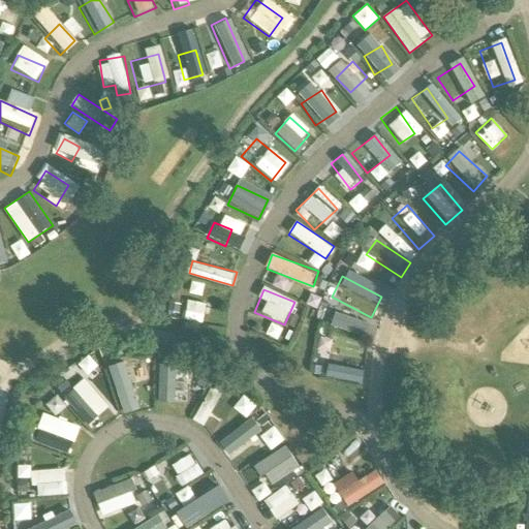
[(210,301),(183,299),(180,322),(207,325),(210,301)]
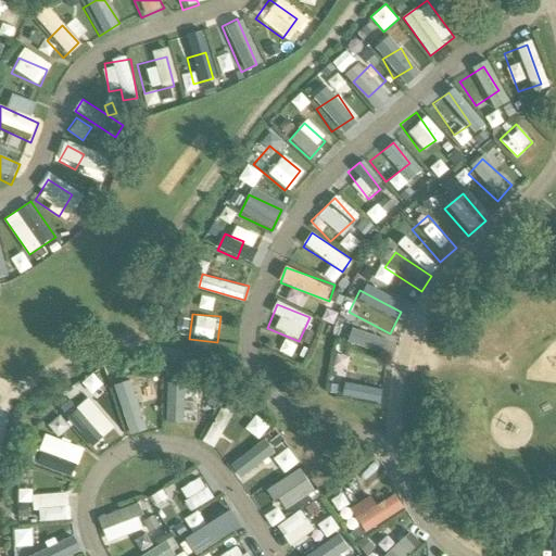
[(336,326),(330,338),(368,353),(374,341),(336,326)]
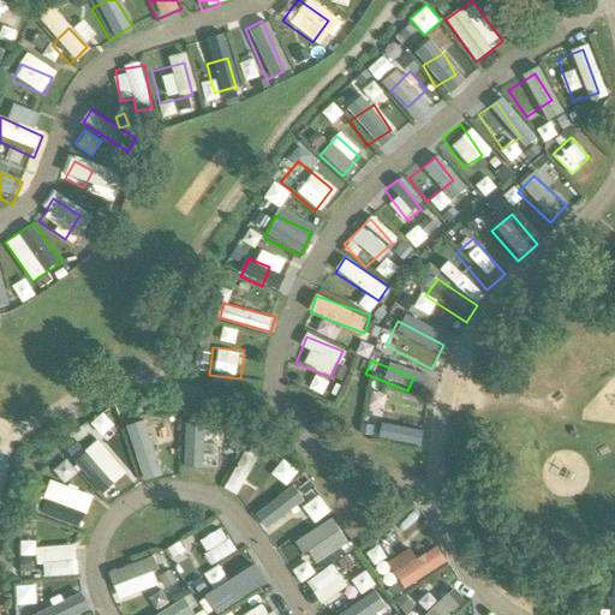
[(386,408),(386,390),(370,389),(369,408),(386,408)]
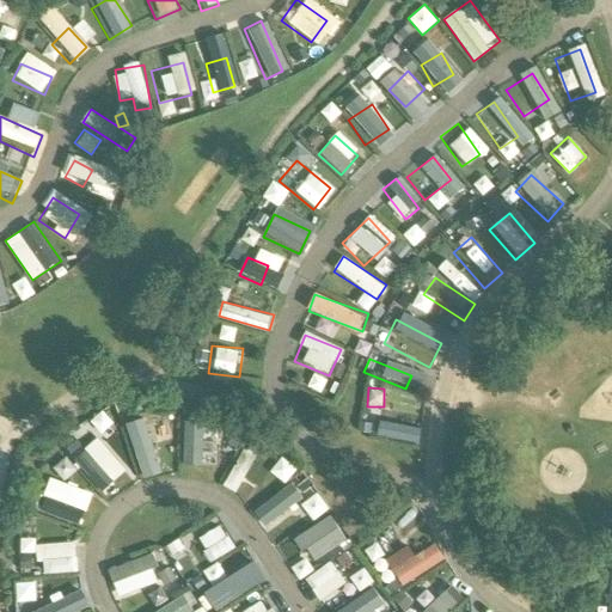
[(378,418),(373,439),(410,446),(415,426),(378,418)]
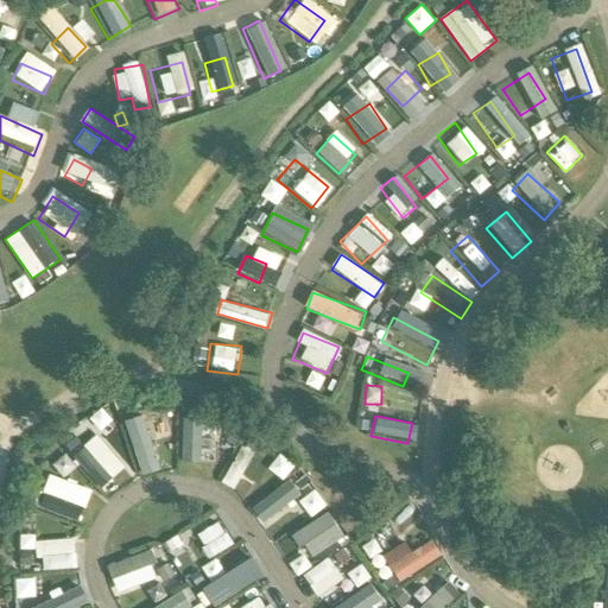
[(182,420),(179,462),(198,463),(201,422),(182,420)]
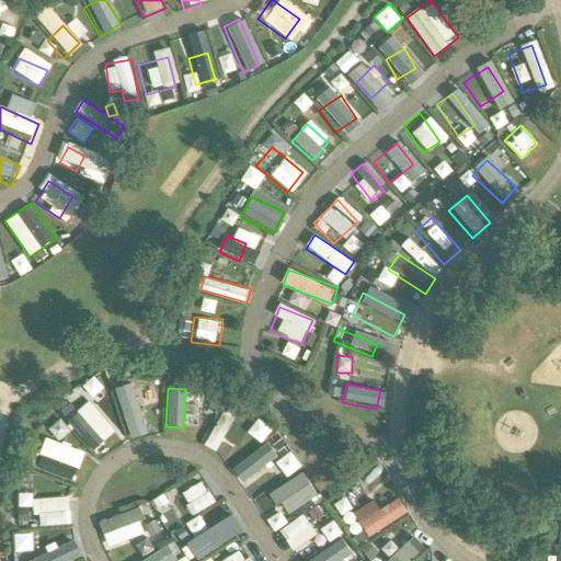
[(132,395),(116,399),(126,432),(141,427),(132,395)]
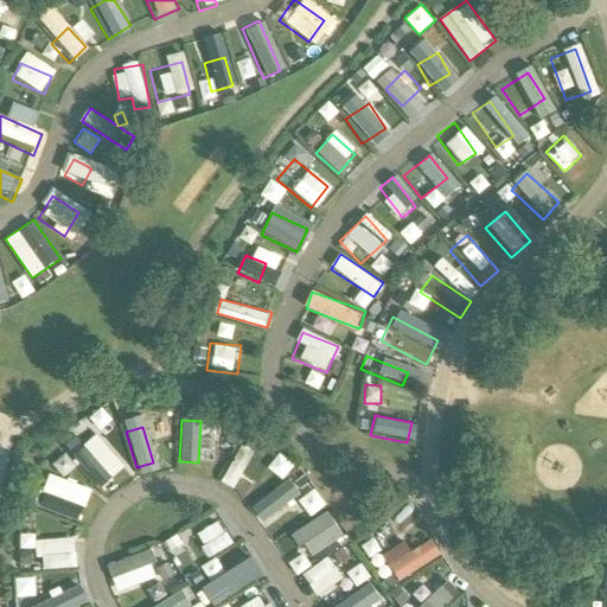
[(82,442),(70,461),(106,486),(119,466),(82,442)]
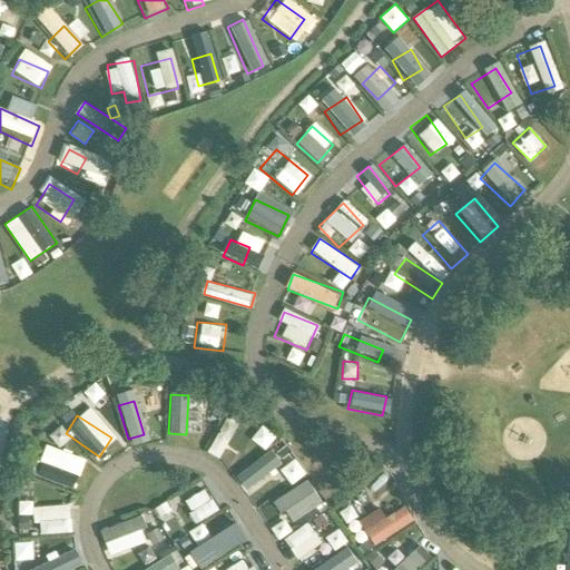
[(224,425),(205,453),(224,467),(243,439),(224,425)]
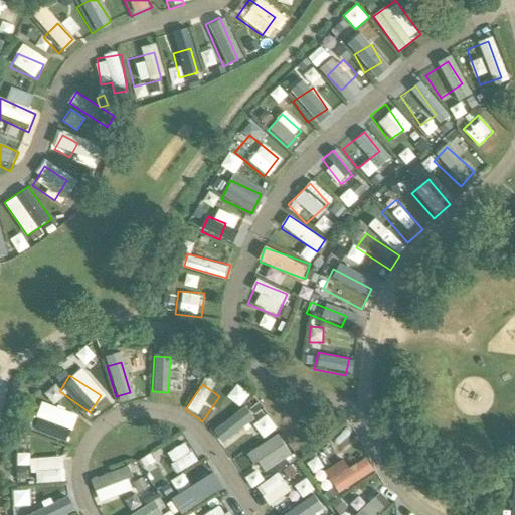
[(265,438),(279,426),(268,413),(254,424),(265,438)]
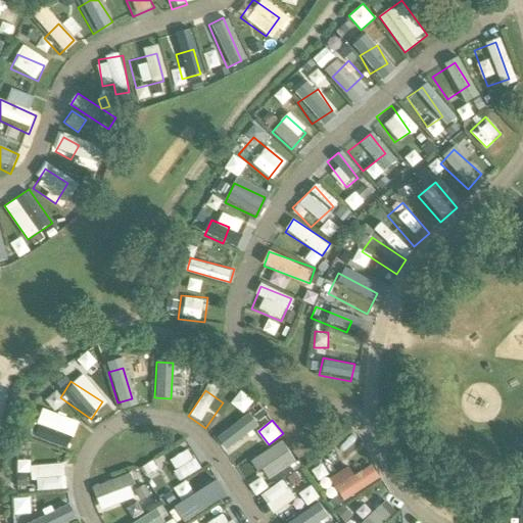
[(244,421),(218,438),(229,456),(255,437),(244,421)]
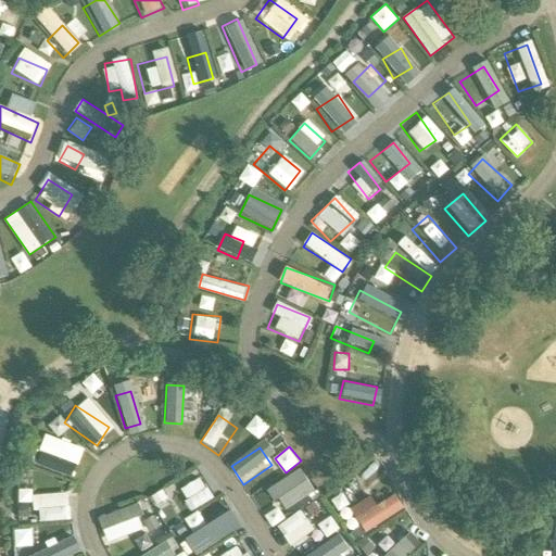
[(48,454),(41,472),(70,482),(76,465),(48,454)]
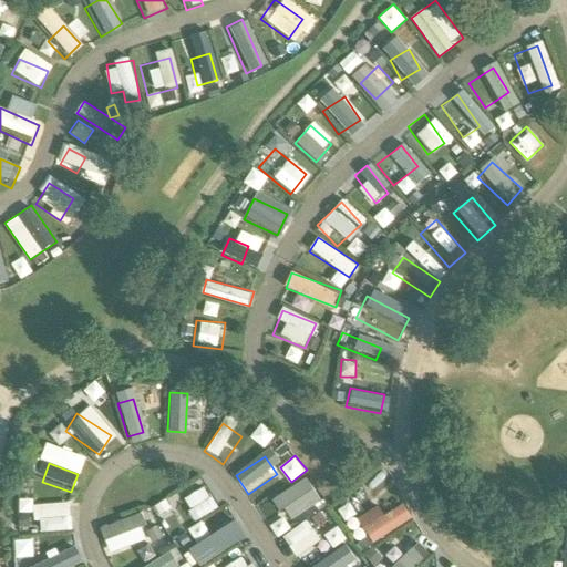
[(202,488),(175,508),(186,524),(213,504),(202,488)]
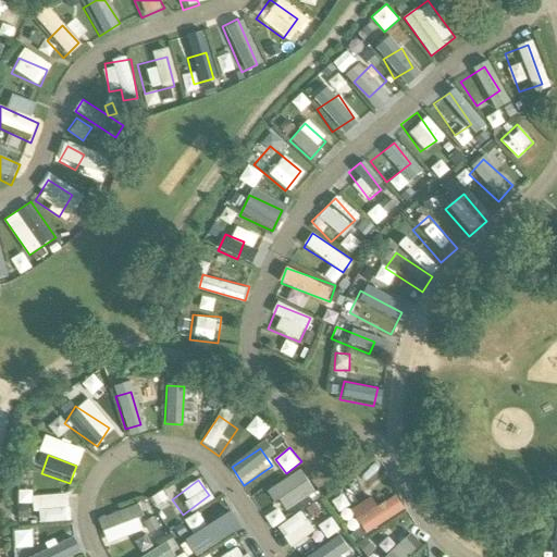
[(277,482),(254,498),(264,515),(288,499),(277,482)]
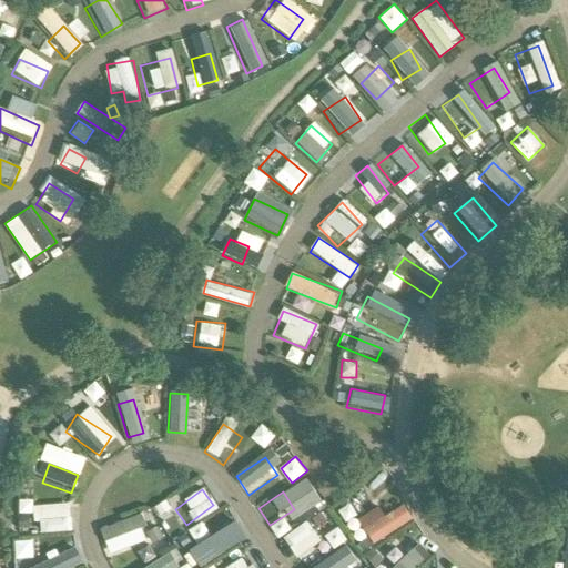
[(393,503),(353,526),(365,546),(405,524),(393,503)]
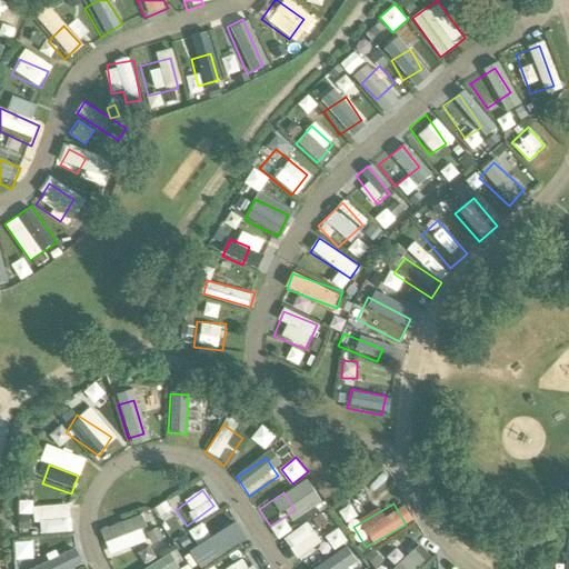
[(36,510),(36,535),(69,535),(69,510),(36,510)]
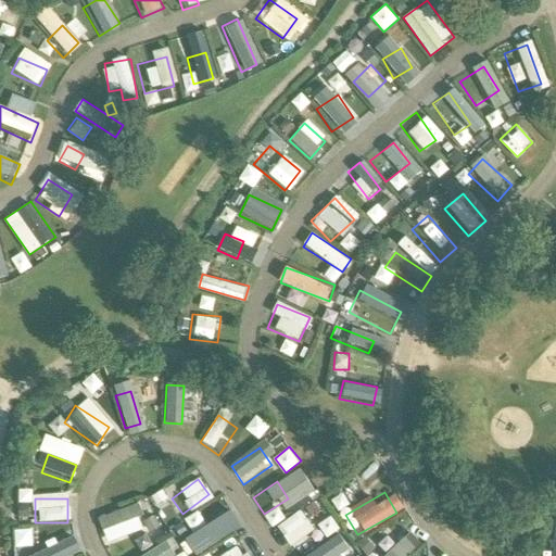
[(131,508),(97,522),(106,545),(141,531),(131,508)]
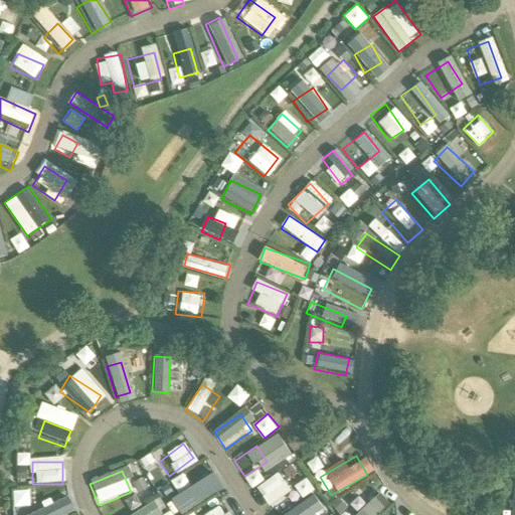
[(284,476),(252,489),(262,508),(292,495),(284,476)]
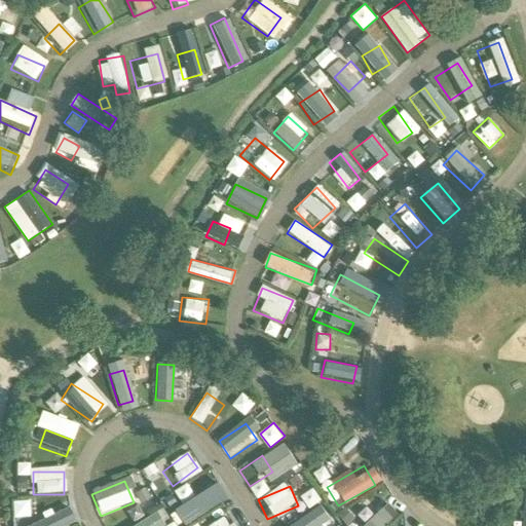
[(205,488),(181,506),(191,521),(216,502),(205,488)]
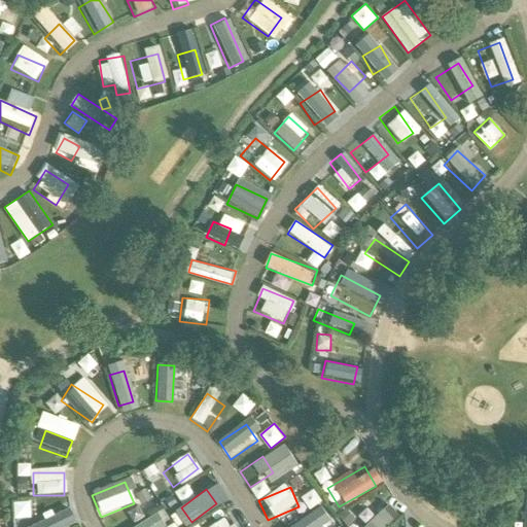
[(32,499),(15,500),(16,517),(33,516),(32,499)]
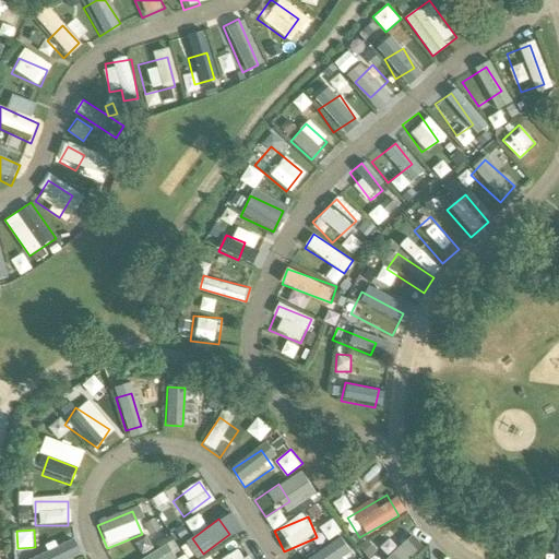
[(407,531),(376,558),(408,558),(421,548),(407,531)]
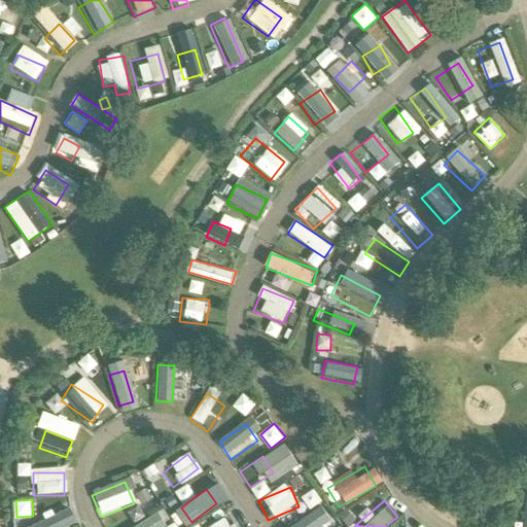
[(38,522),(40,526),(70,526),(62,510),(38,522)]
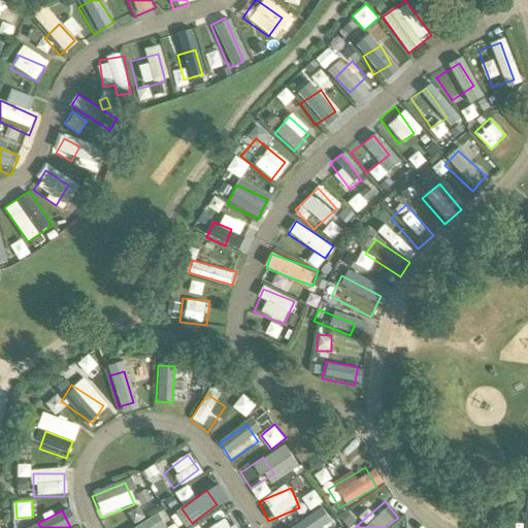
[(308,527),(303,519),(287,527),(308,527)]
